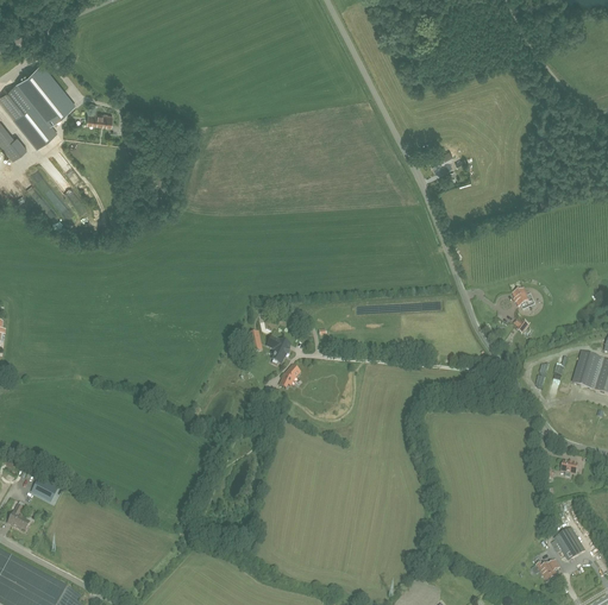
[(74,101),(41,61),(0,92),(0,100),(37,145),(56,130),(49,121),(74,101)]
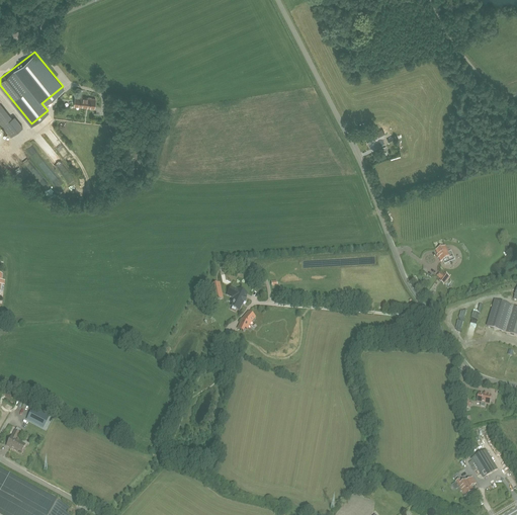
[(93,104),(94,96),(74,93),(73,103),(89,105),(89,103),(93,104)]
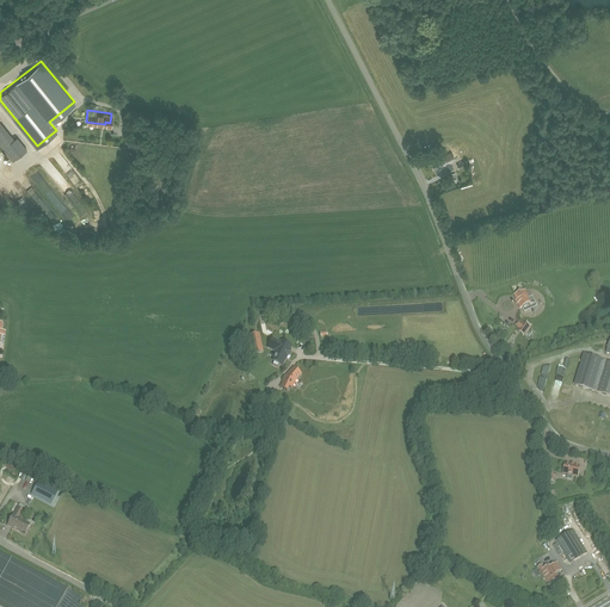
[(0,146),(1,147),(13,138),(0,121),(0,146)]
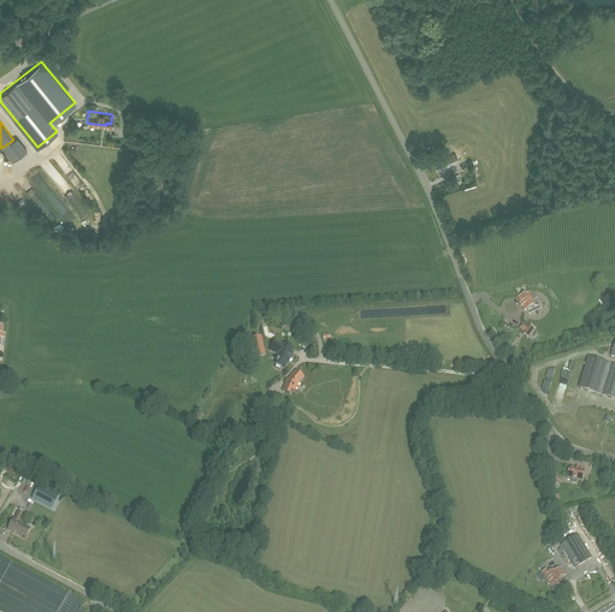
[(451,161),(455,160),(451,152),(443,155),(433,160),(439,172),(449,167),(450,168),(455,167),(451,161)]
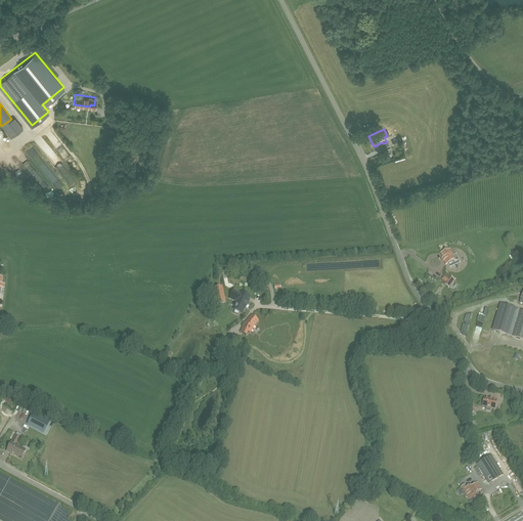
[(53,131),(49,135),(54,140),(57,137),(53,131)]
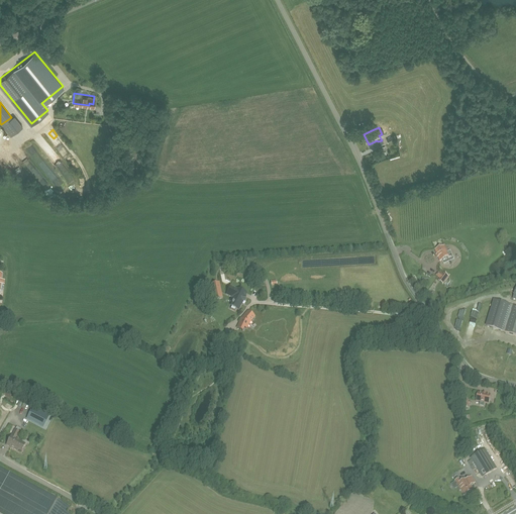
[(48,151),(55,162),(60,158),(54,148),(48,151)]
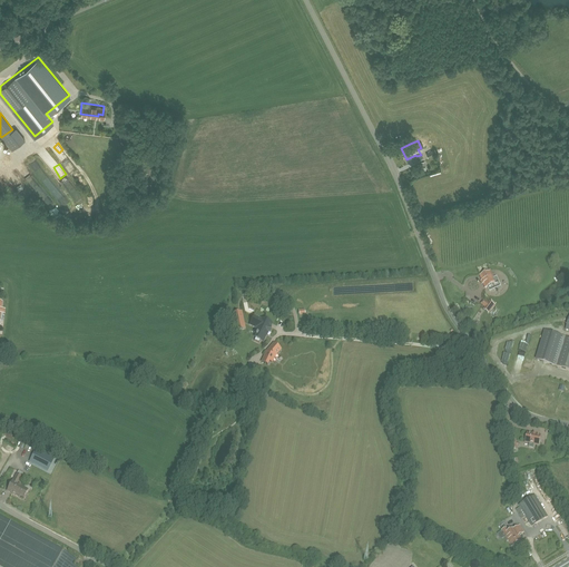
[(489,269),(479,273),(484,285),(494,281),(489,269)]
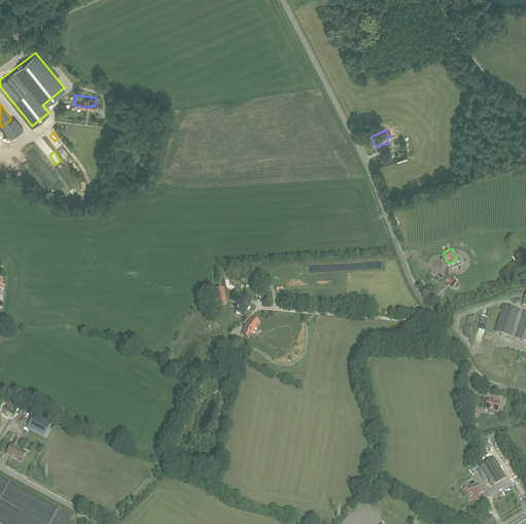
[(456,279),(451,276),(446,283),(451,286),(456,279)]
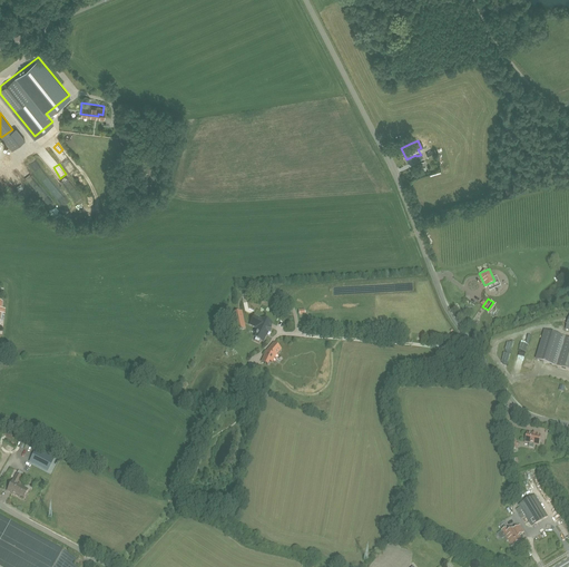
[(271,320),(261,315),(261,316),(258,316),(258,315),(253,313),(248,311),(246,314),(241,311),(241,309),(232,311),(233,312),(232,312),(233,315),(235,326),(244,325),(242,314),(251,319),(249,321),(253,323),(254,322),(261,325),(257,331),(256,331),(255,332),(255,333),(253,338),(258,340),(260,338),(262,339),(265,332),(264,332),(265,329),(270,329),(270,324),(268,324),(271,320)]
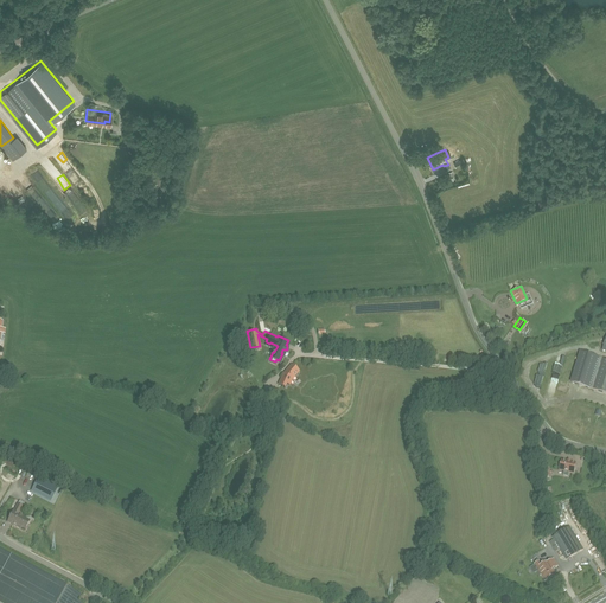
[(589,385),(599,355),(576,348),(567,379),(589,385)]
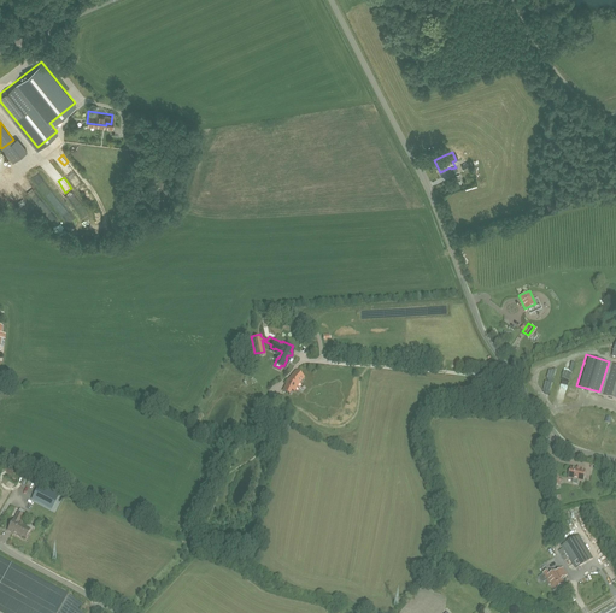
[(615,396),(615,363),(609,361),(599,392),(615,396)]
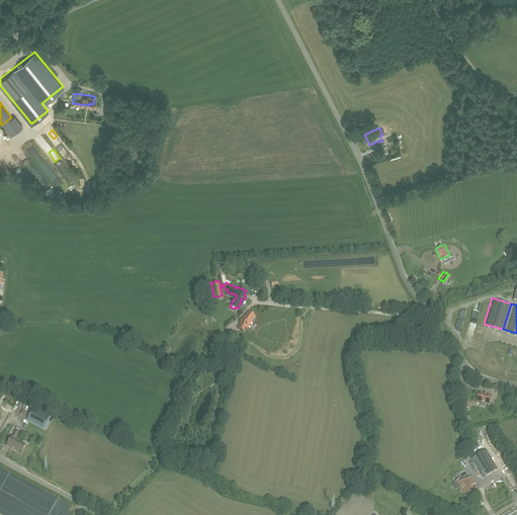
[(254,315),(248,310),(242,317),(241,318),(237,326),(242,329),(244,325),(244,326),(245,324),(246,324),(248,322),(254,315)]
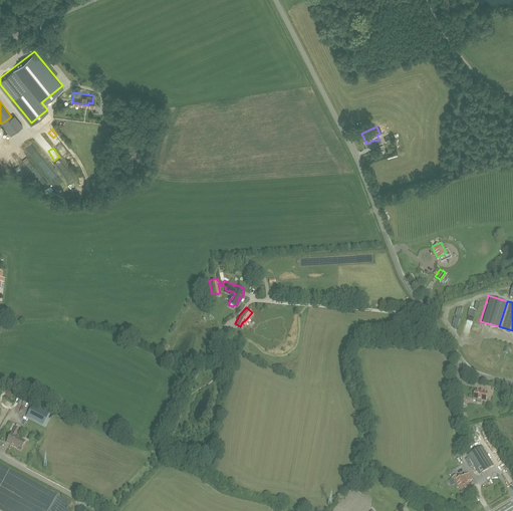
[(212,315),(212,316),(208,314),(204,322),(218,328),(224,313),(219,311),(216,317),(212,315)]
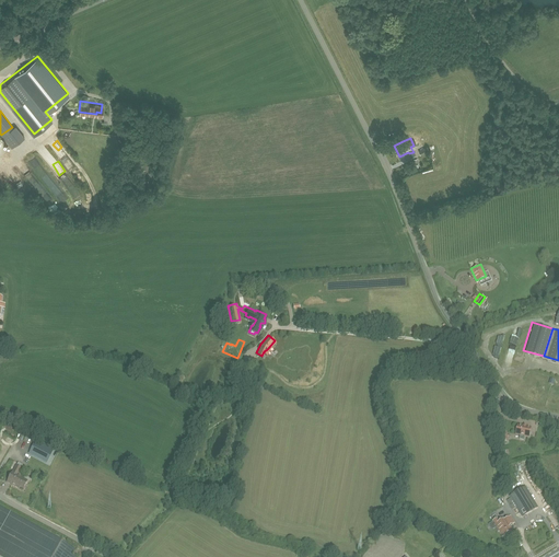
[(517,422),(515,431),(528,433),(530,425),(525,424),(525,422),(522,422),(522,424),(517,422)]
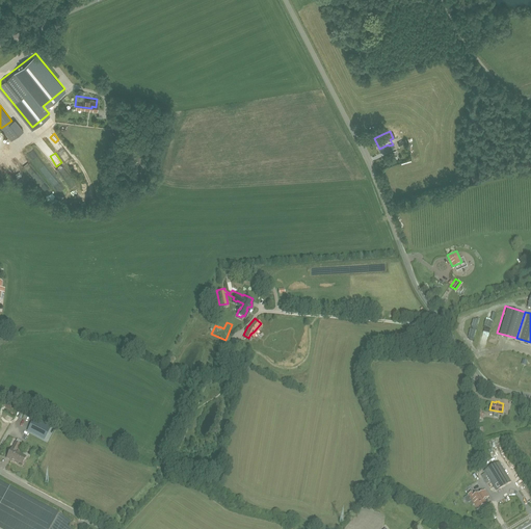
[(44,437),(50,425),(48,424),(48,423),(35,416),(34,417),(32,416),(26,428),(44,437)]
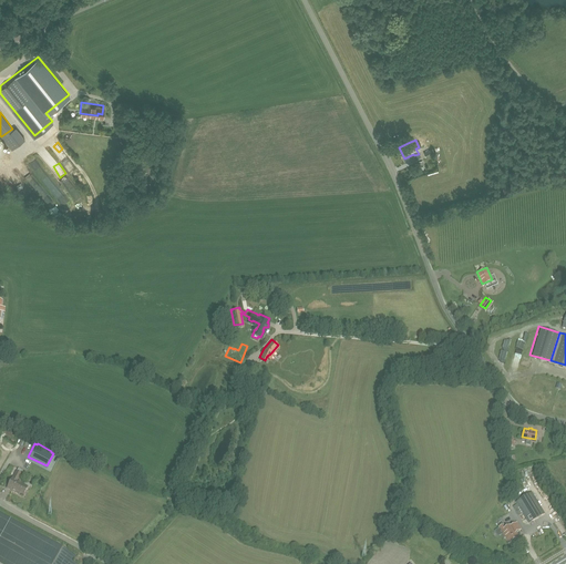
[(23,492),(27,484),(23,482),(23,481),(18,477),(20,471),(16,469),(12,474),(6,484),(18,491),(19,490),(23,492)]
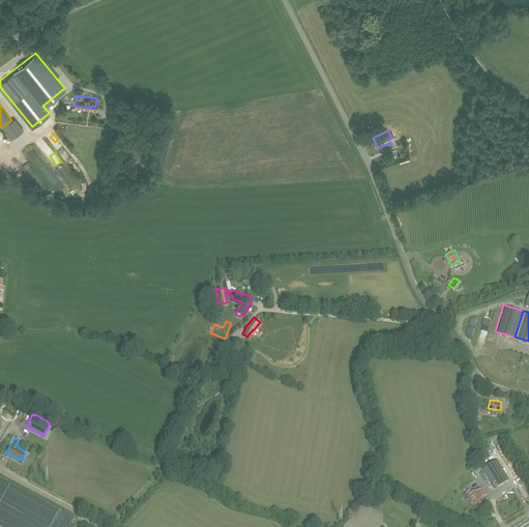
[(483,447),(482,445),(478,447),(480,455),(485,454),(488,452),(486,446),(483,447)]
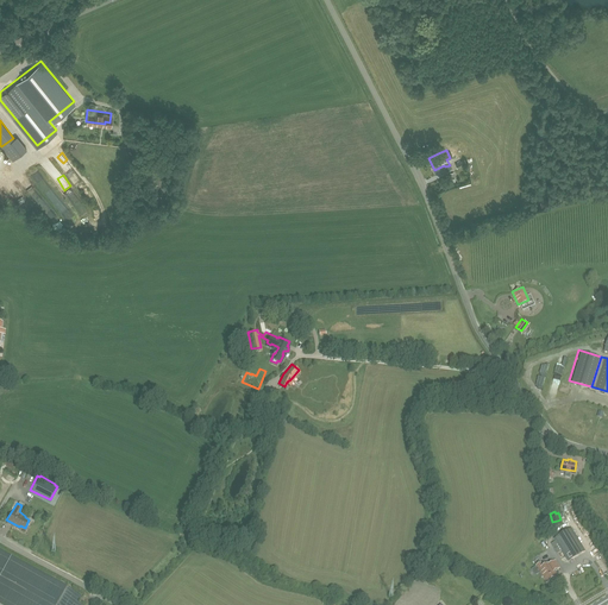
[(553,536),(568,558),(584,548),(570,525),(553,536)]
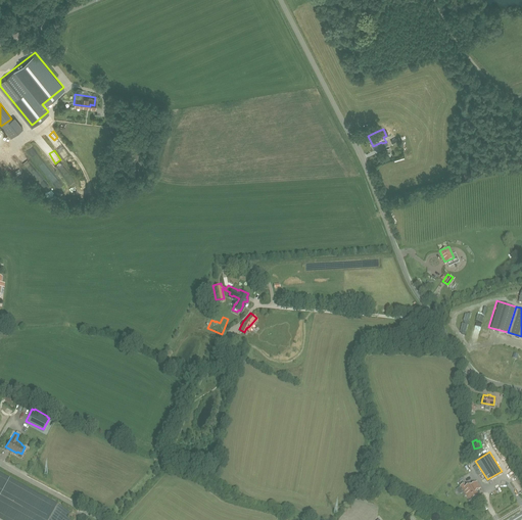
[(466,484),(464,481),(460,483),(464,488),(463,489),(465,493),(466,492),(469,498),(478,492),(475,488),(479,485),(476,479),(472,481),(466,484)]
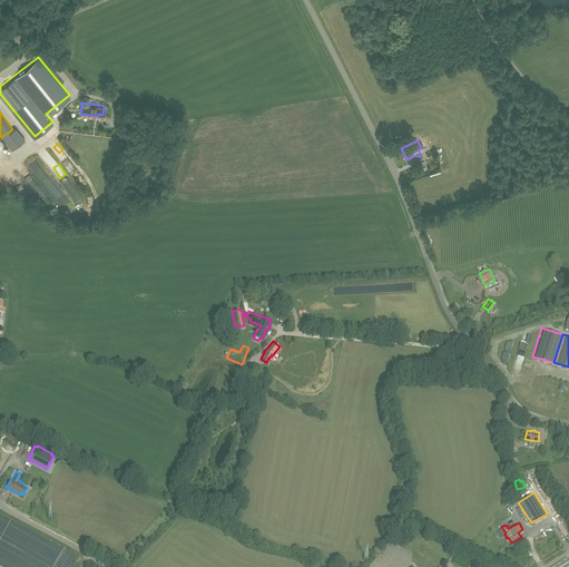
[(537,565),(549,559),(541,543),(529,548),(537,565)]
